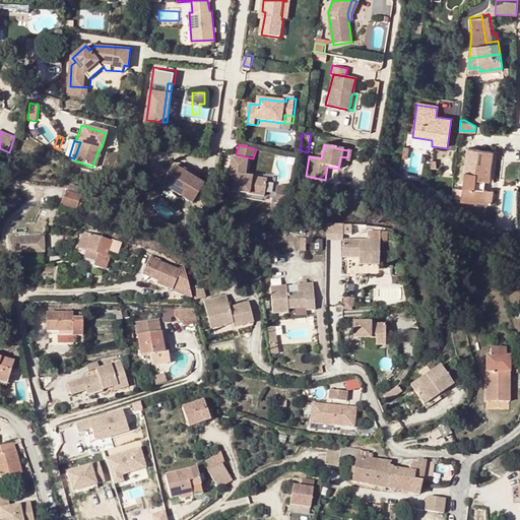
[(461,200),(485,203),(488,189),(481,189),(481,181),(488,181),(492,151),(467,148),(461,200)]
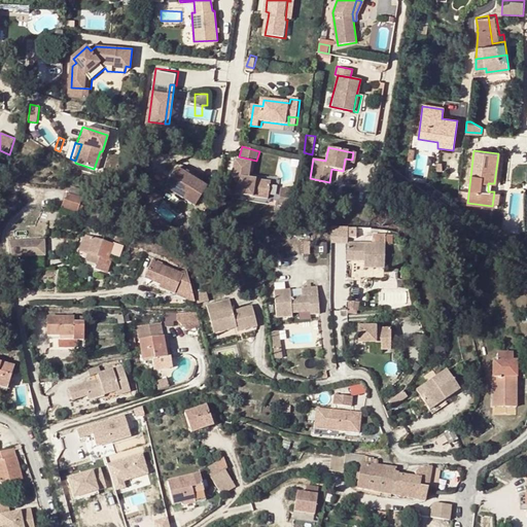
[(272,184),(257,182),(251,181),(251,177),(252,164),(238,162),(235,178),(241,179),(240,195),(270,199),(272,184)]
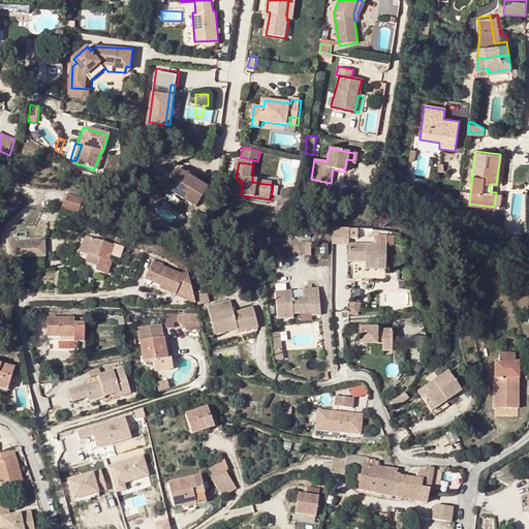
[(177,174),(166,189),(195,209),(207,192),(177,174)]
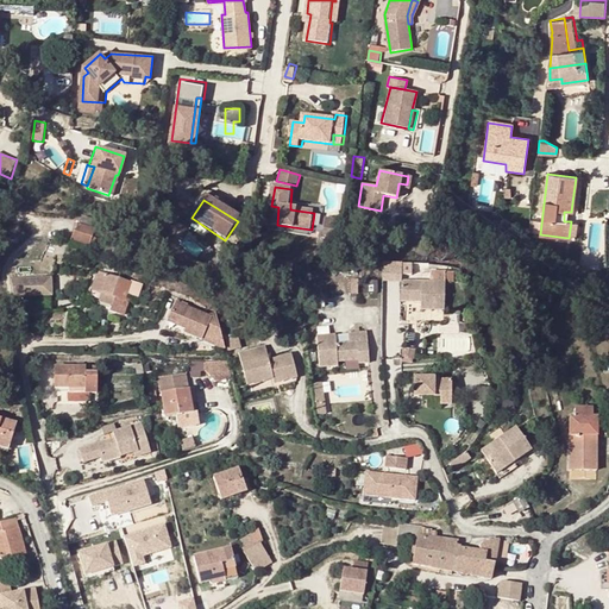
[(343,221),(326,219),(325,232),(340,234),(343,221)]
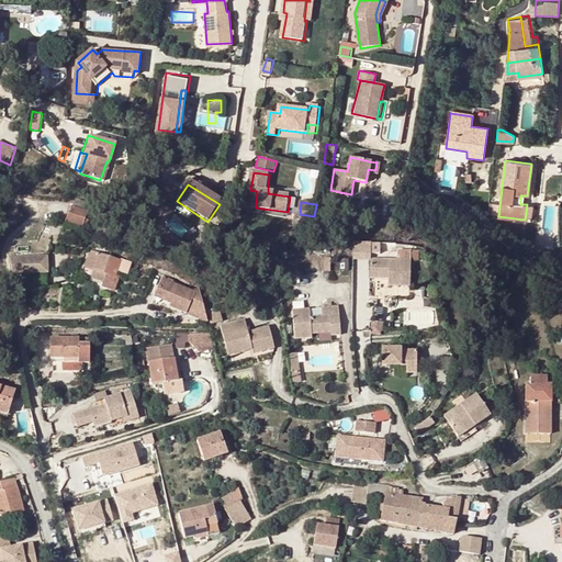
[(86,212),(71,208),(69,215),(75,217),(74,225),(80,226),(86,212)]
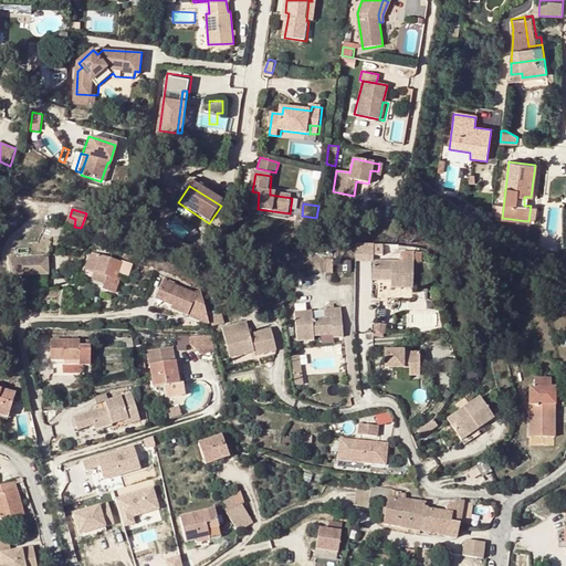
[(17,210),(7,212),(9,222),(19,220),(17,210)]
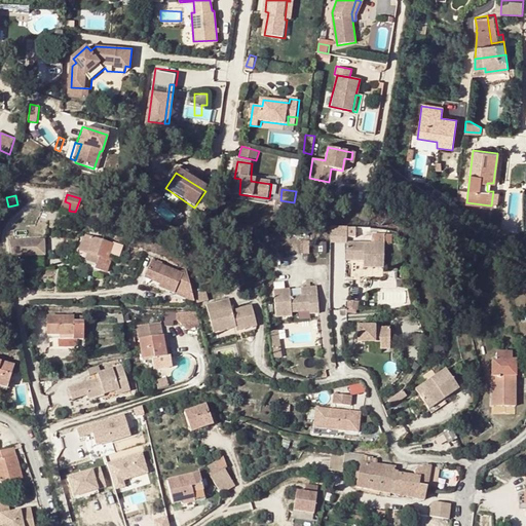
[(99,208),(92,207),(89,219),(96,221),(99,208)]
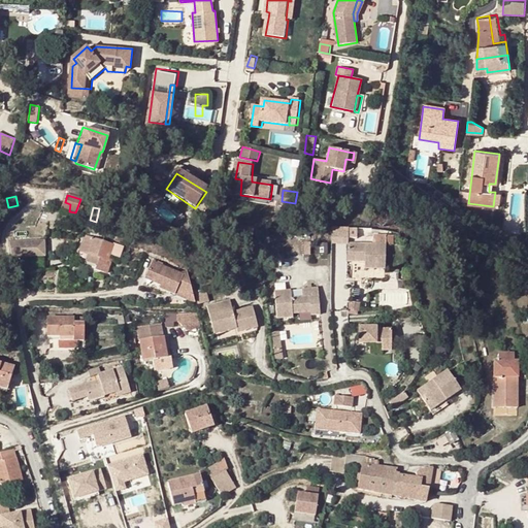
[(331,243),(348,244),(348,238),(357,238),(358,228),(332,227),(331,243)]
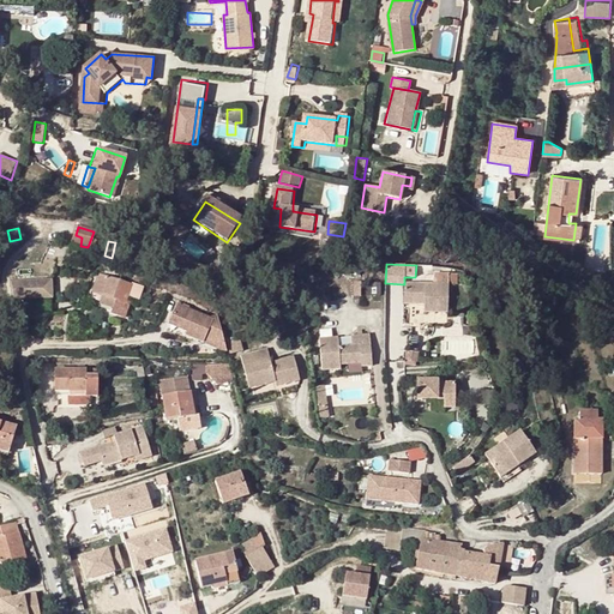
[(100,274),(92,290),(103,294),(116,299),(113,307),(112,313),(124,318),(130,302),(126,301),(132,284),(100,274)]
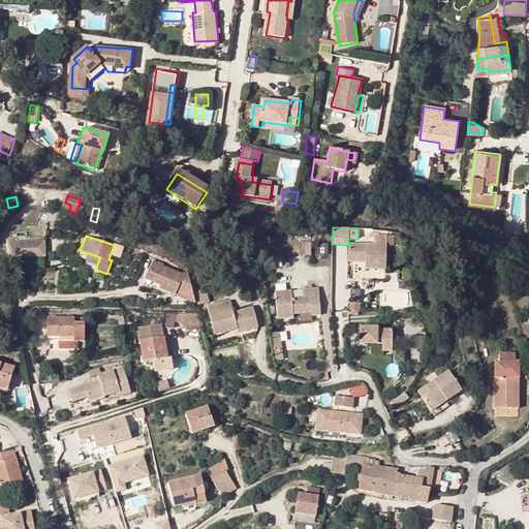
[(387,242),(349,240),(349,258),(366,258),(366,266),(387,267),(387,242)]
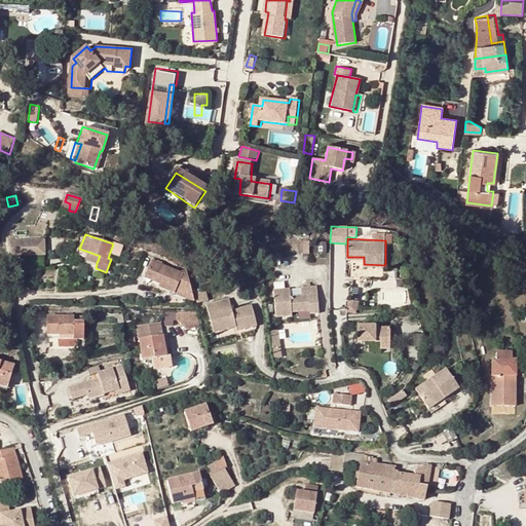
[(43,243),(10,246),(10,258),(44,256),(43,243)]
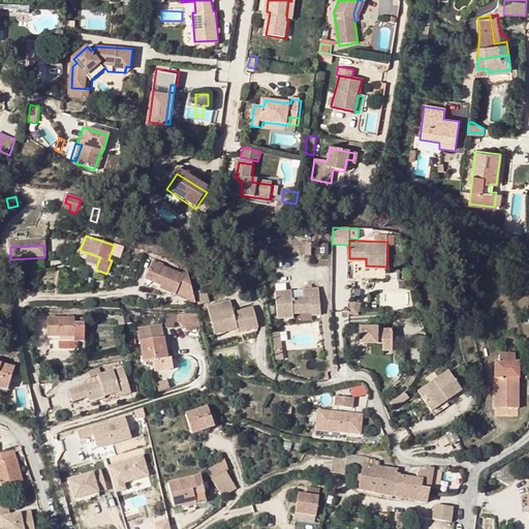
[(100,257),(89,253),(87,260),(97,265),(100,257)]
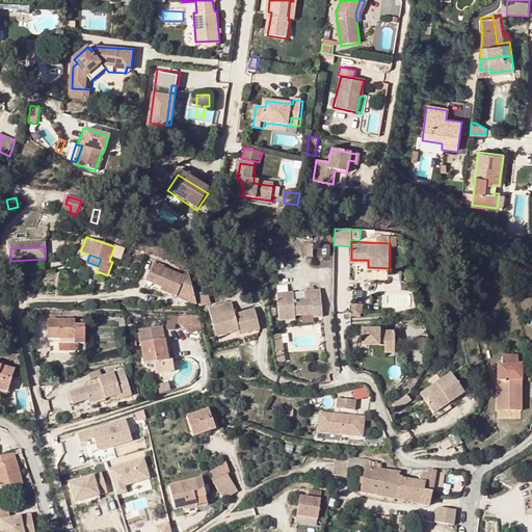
[(188,277),(153,261),(147,278),(156,282),(155,285),(161,288),(160,291),(195,307),(188,277)]
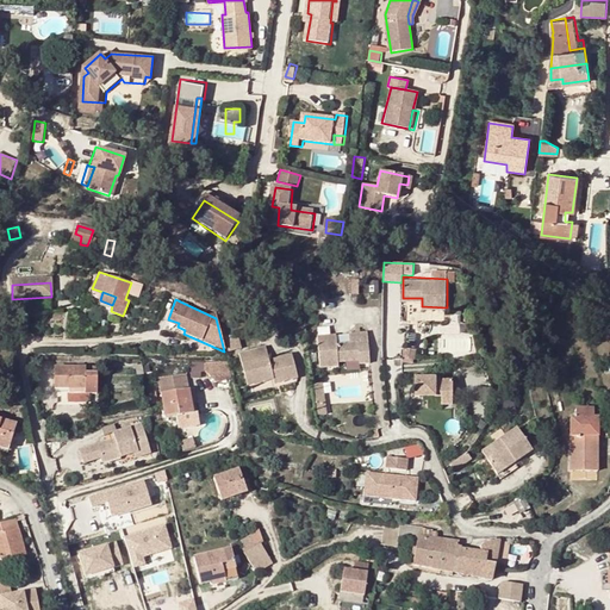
[(317,363),(335,361),(335,358),(355,358),(355,360),(368,359),(367,348),(363,348),(362,343),(367,342),(366,329),(348,330),(348,340),(334,340),(332,331),(315,332),(317,363)]
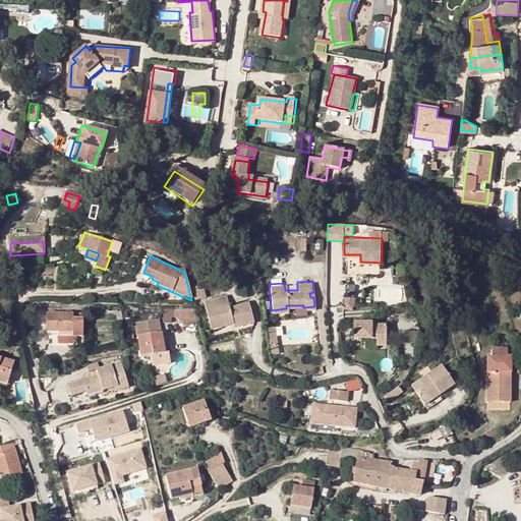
[(219,326),(232,323),(236,322),(237,326),(253,321),(248,300),(228,306),(225,295),(203,301),(209,324),(218,322),(219,326)]
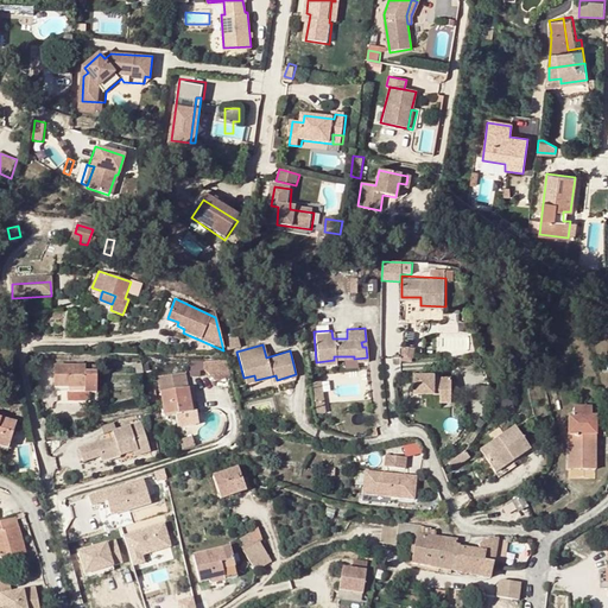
[(409,347),(398,347),(397,356),(407,356),(409,347)]
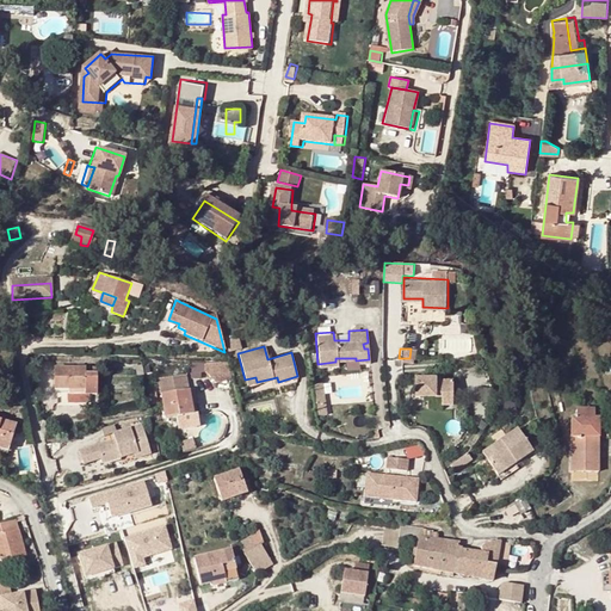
[(224,360),(203,362),(203,369),(215,381),(224,380),(230,376),(224,360)]
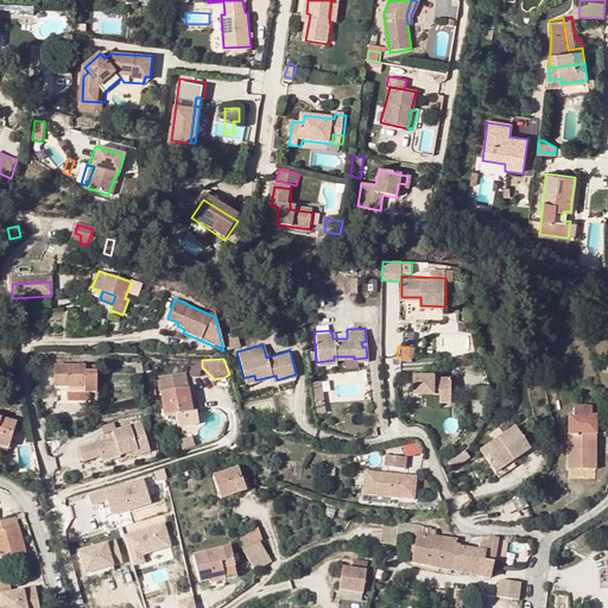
[(96,366),(56,365),(55,386),(68,386),(83,386),(83,392),(96,393),(96,366)]
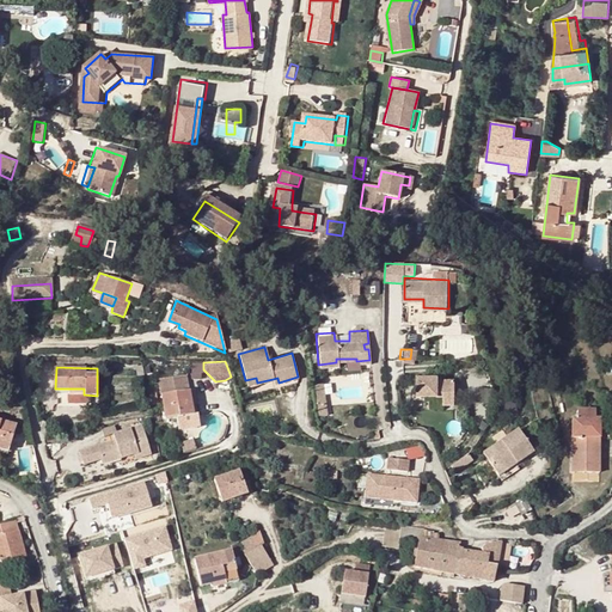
[(189,374),(160,378),(161,393),(163,393),(165,418),(177,416),(178,429),(197,427),(196,420),(200,420),(197,404),(193,405),(189,374)]
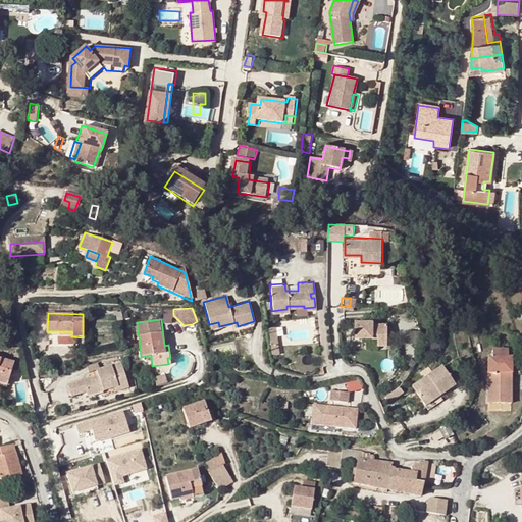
[(372,321),(355,320),(355,337),(378,337),(378,345),(387,345),(387,323),(371,323),(372,321)]
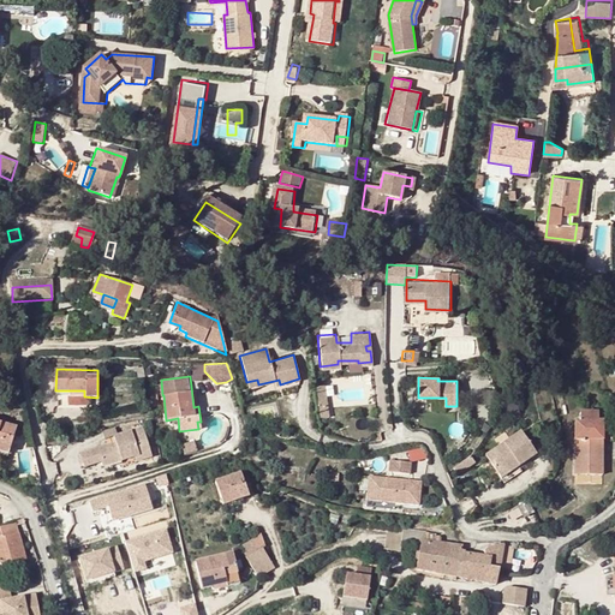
[(316,388),(322,419),(332,417),(326,386),(316,388)]
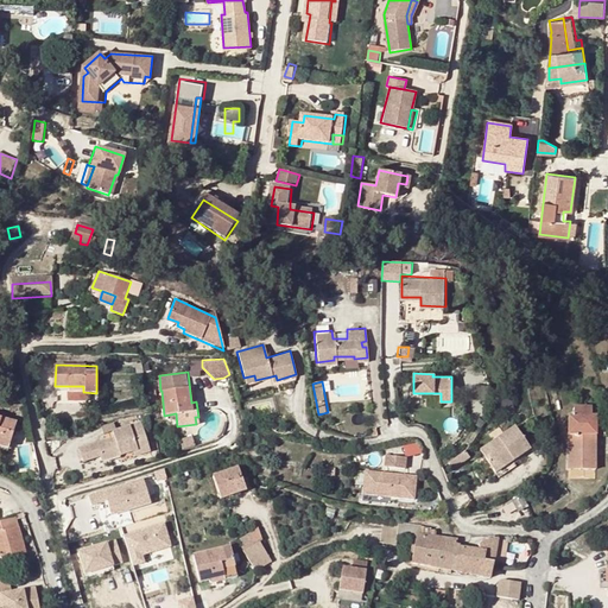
[(485,400),(485,387),(476,387),(475,400),(485,400)]
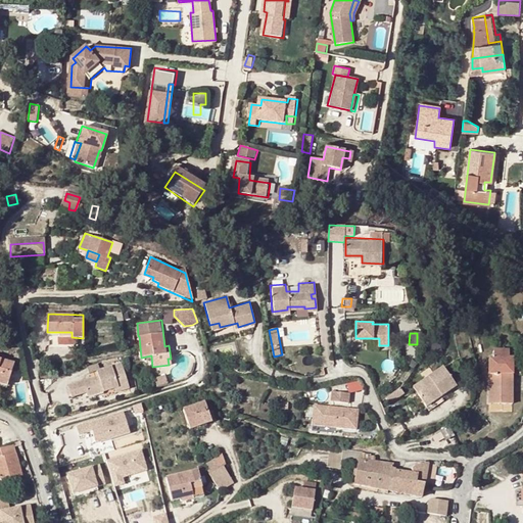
[(134,336),(127,337),(130,346),(136,345),(134,336)]
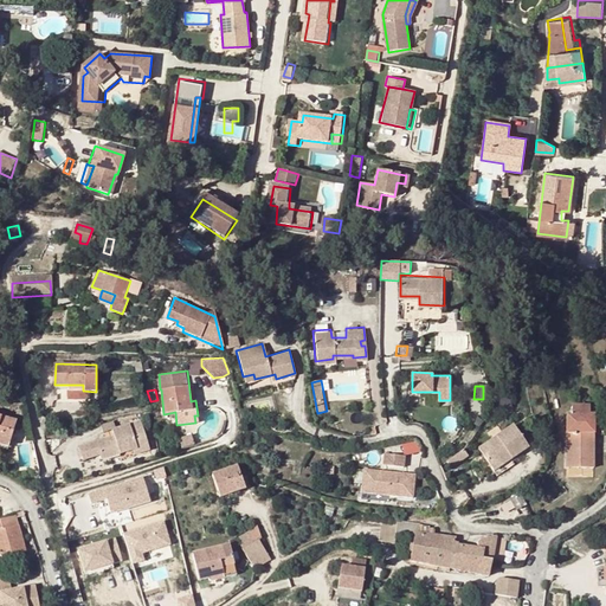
[(567,416),(567,464),(582,463),(581,468),(593,468),(594,416),(588,416),(588,406),(572,406),(572,416),(567,416)]
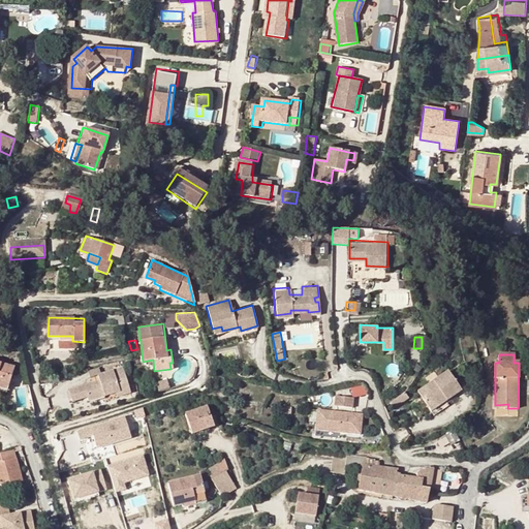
[(0,389),(7,391),(16,368),(0,363),(0,389)]
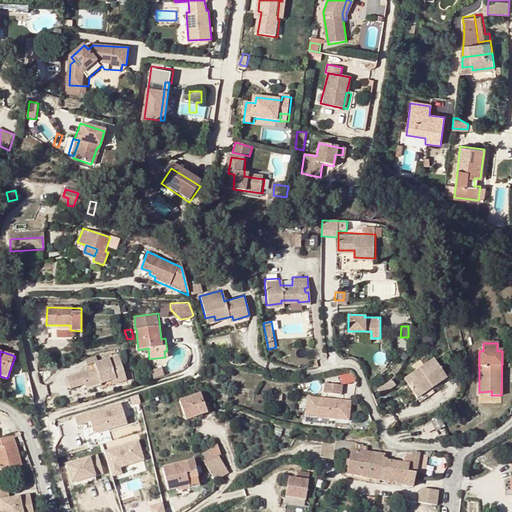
[(104,383),(116,380),(119,379),(120,383),(129,380),(122,355),(98,362),(100,368),(72,376),(75,387),(89,383),(89,380),(103,377),(104,383)]
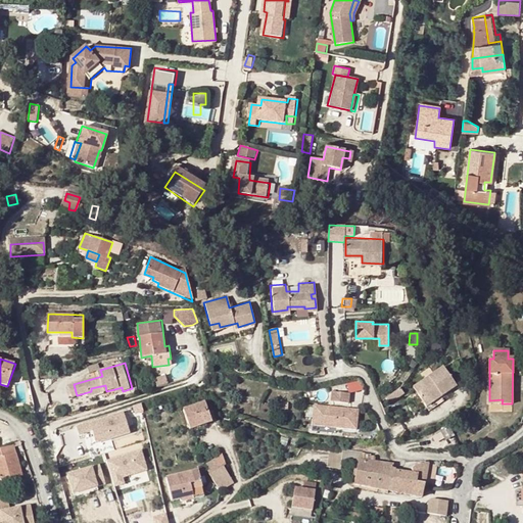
[(444,367),(442,367),(413,386),(425,405),(457,386),(444,367)]
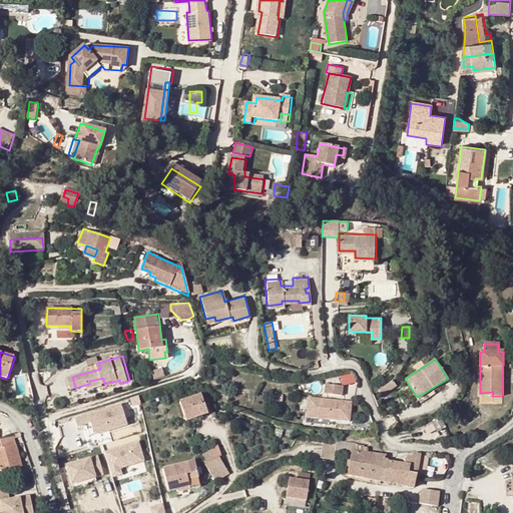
[(160,368),(150,371),(153,380),(163,376),(160,368)]
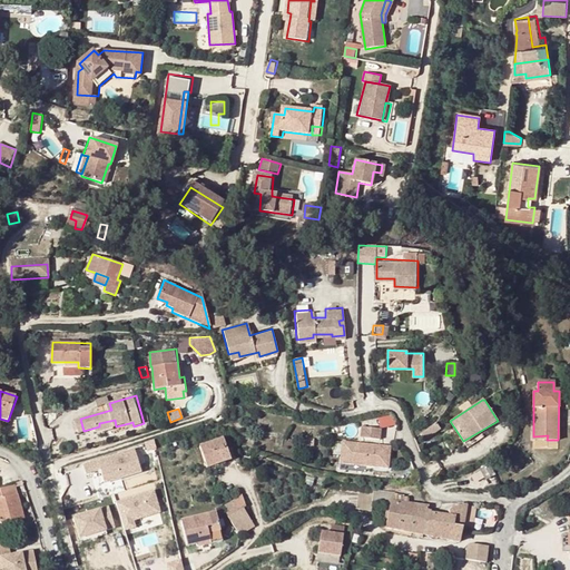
[(99,423),(99,426),(100,431),(116,426),(115,420),(99,423)]
